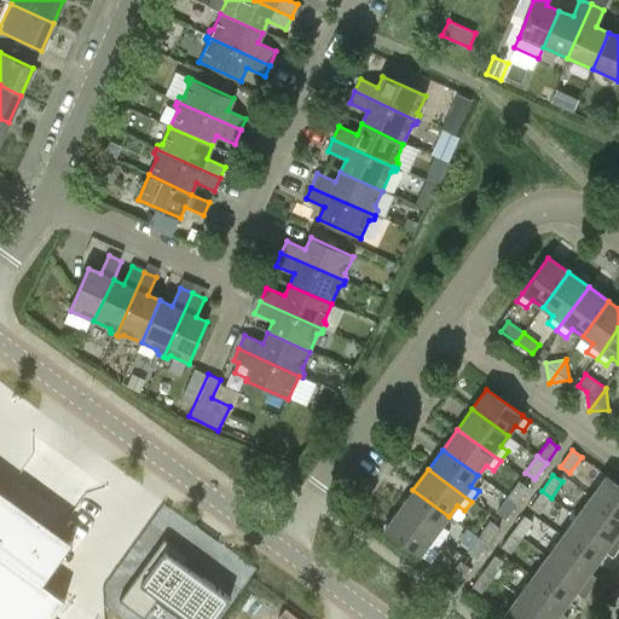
[(618,487),(605,478),(590,497),(618,518),(618,487)]
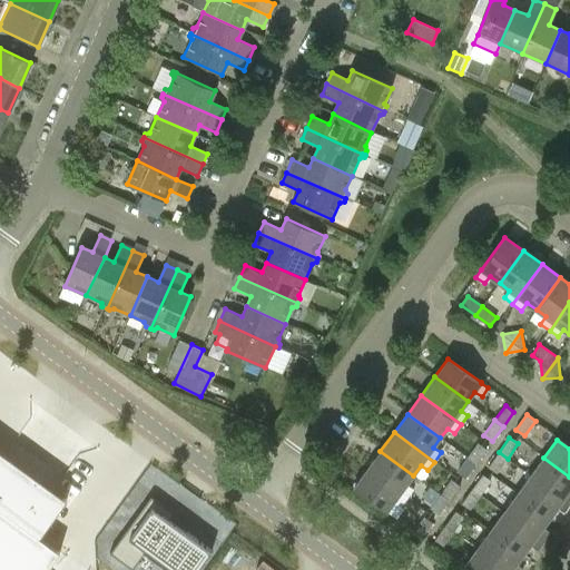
[(468,457),(475,463),(487,449),(479,442),(468,457)]
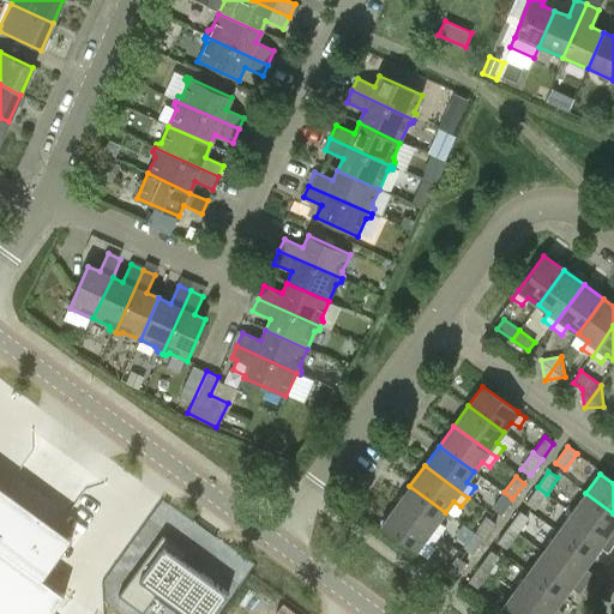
[(445,512),(409,486),(395,506),(438,537),(446,527),(438,521),(445,512)]
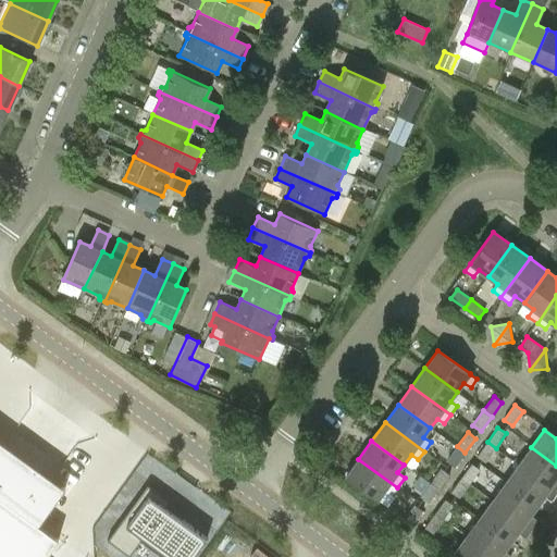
[(496,448),(487,442),(478,456),(485,462),(496,448)]
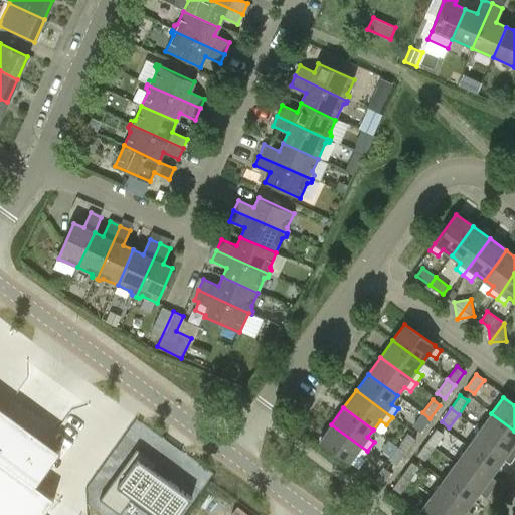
[(0,514),(37,514),(50,497),(31,483),(55,451),(0,409),(0,514)]
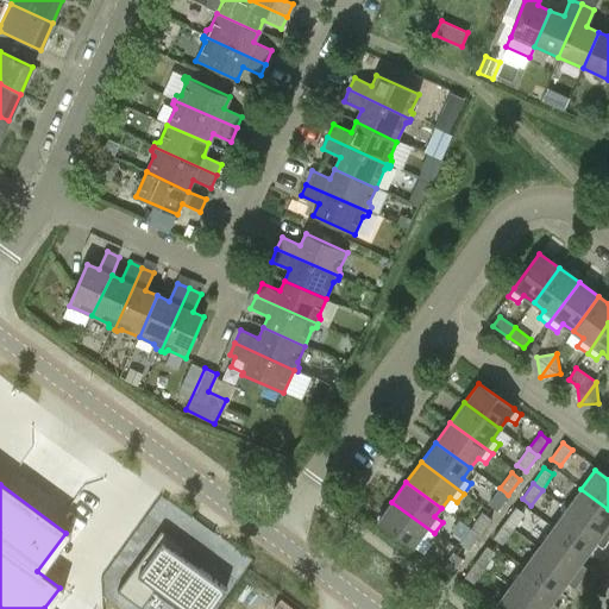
[(508,495),(500,488),(488,503),(496,510),(508,495)]
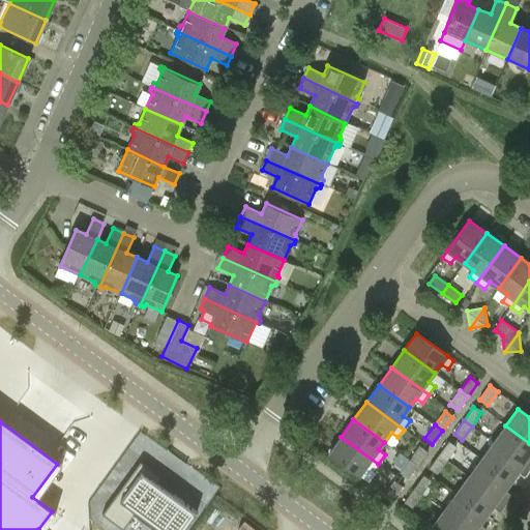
[(529,443),(505,425),(493,443),(529,470),(529,457),(529,443)]
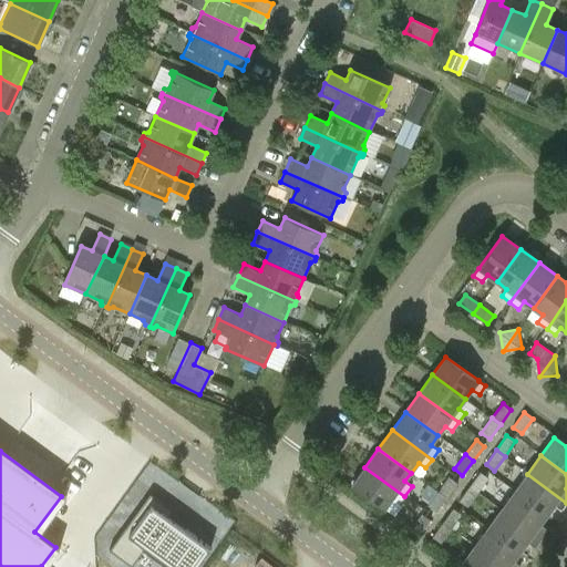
[(404,496),(364,467),(351,485),(384,509),(392,498),(399,504),(404,496)]
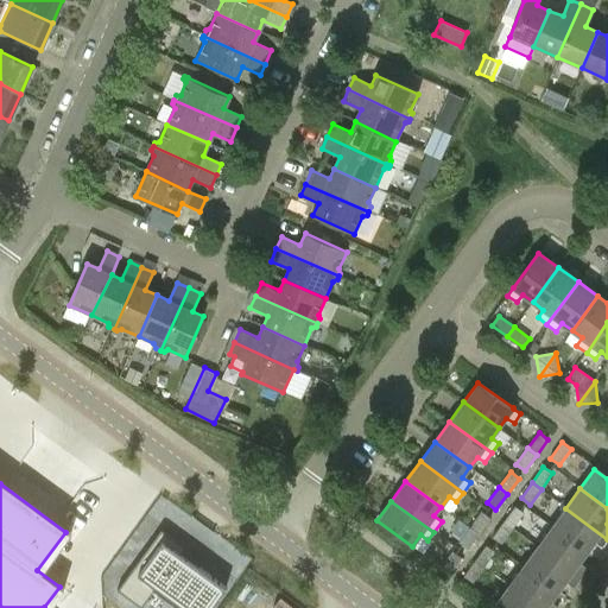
[(502,524),(511,530),(513,526),(521,533),(526,527),(518,520),(524,512),(515,506),(502,524)]
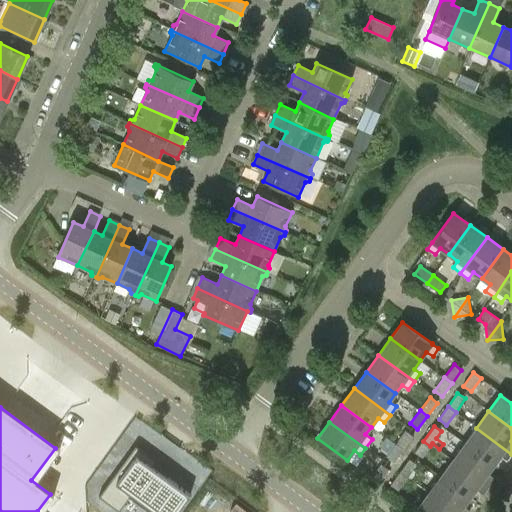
[(511,454),(476,428),(464,445),(494,466),(501,456),(507,461),(511,454)]
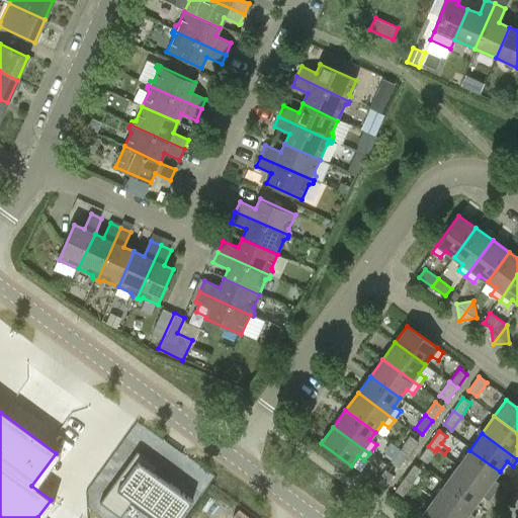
[(401,448),(409,454),(418,441),(411,435),(401,448)]
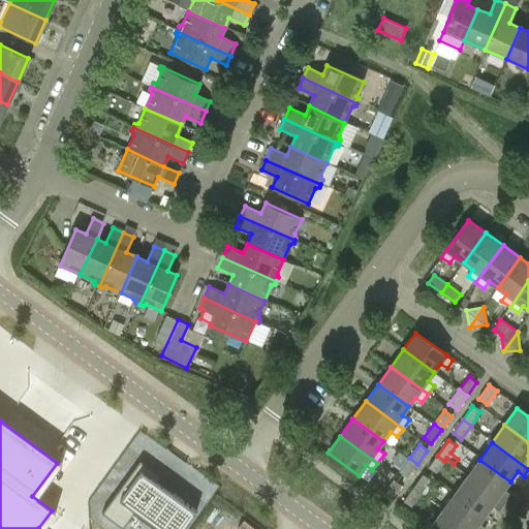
[(444,461),(437,456),(429,467),(436,472),(444,461)]
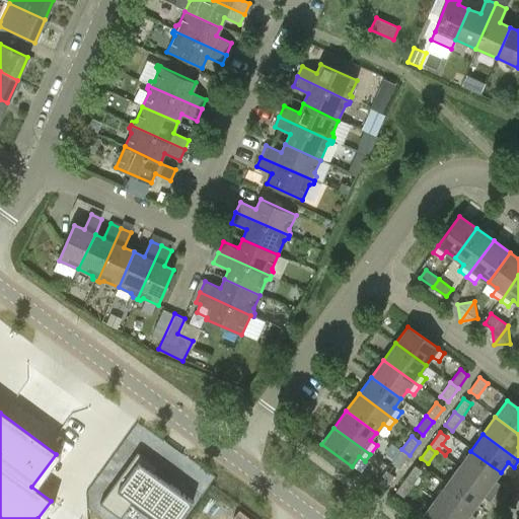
[(410,455),(401,449),(392,462),(399,468),(410,455)]
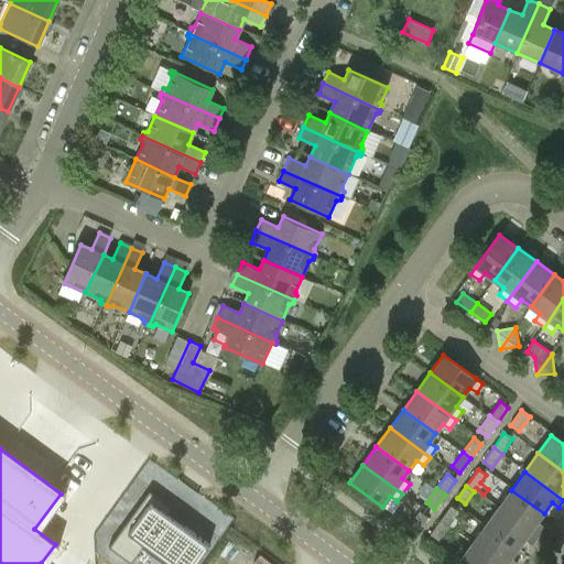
[(511,490),(498,509),(538,537),(544,527),(538,522),(544,513),(511,490)]
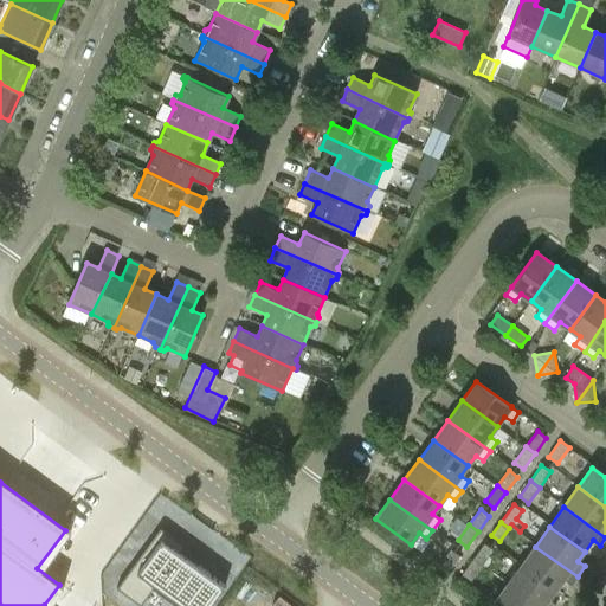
[(156,532),(114,590),(135,605),(147,591),(143,588),(147,582),(179,605),(204,605),(218,588),(193,571),(193,572),(172,556),(178,547),(156,532)]
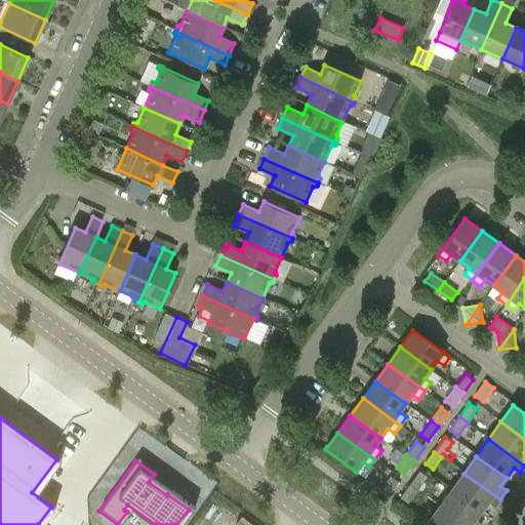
[(409,486),(416,491),(428,477),(420,471),(409,486)]
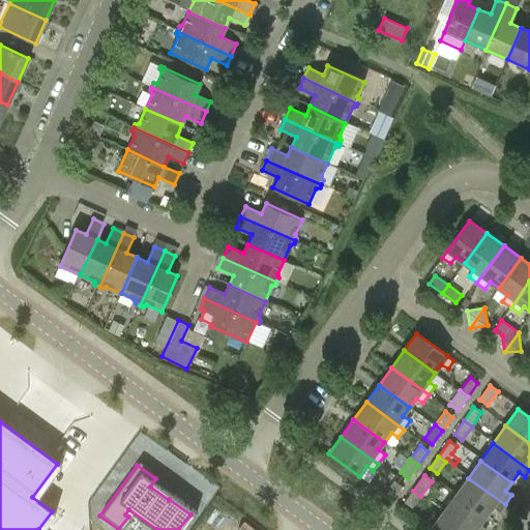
[(468,478),(455,495),(486,518),(494,507),(500,511),(505,504),(468,478)]
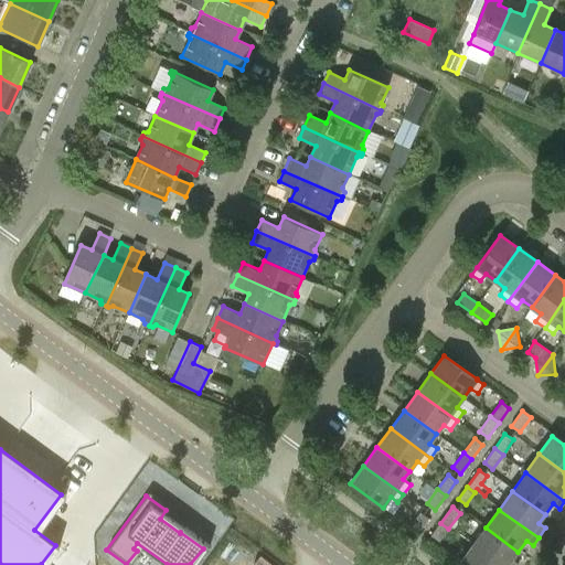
[(418,533),(428,518),(420,512),(409,526),(418,533)]
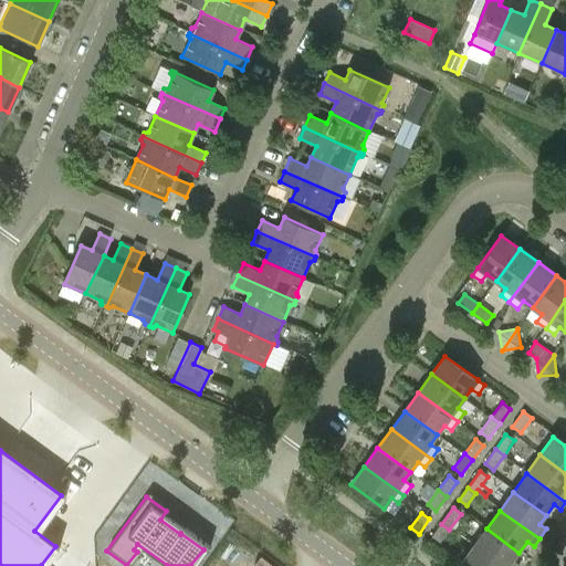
[(449,530),(441,524),(431,536),(440,542),(449,530)]
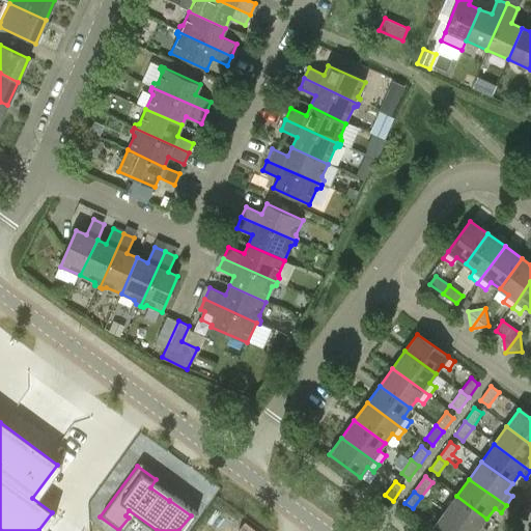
[(486,519),(456,496),(444,513),(468,530),(486,530),(487,530),(481,526),(486,519)]
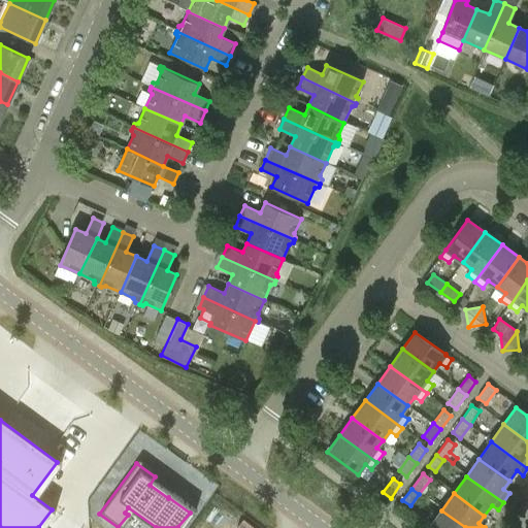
[(465,527),(441,510),(429,527),(428,527),(465,527)]
